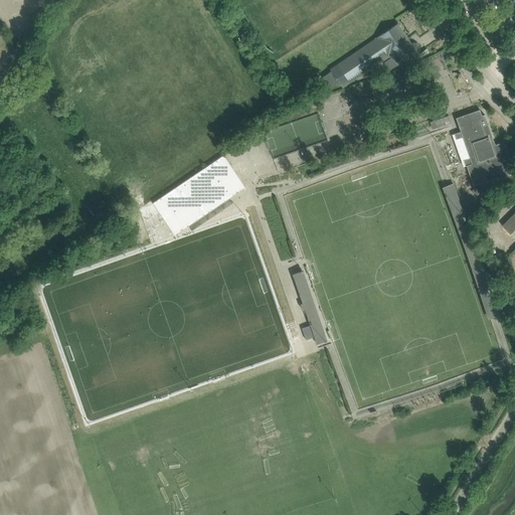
[(342,88),(350,82),(382,60),(388,70),(398,64),(400,67),(418,55),(397,24),(330,69),(342,88)]
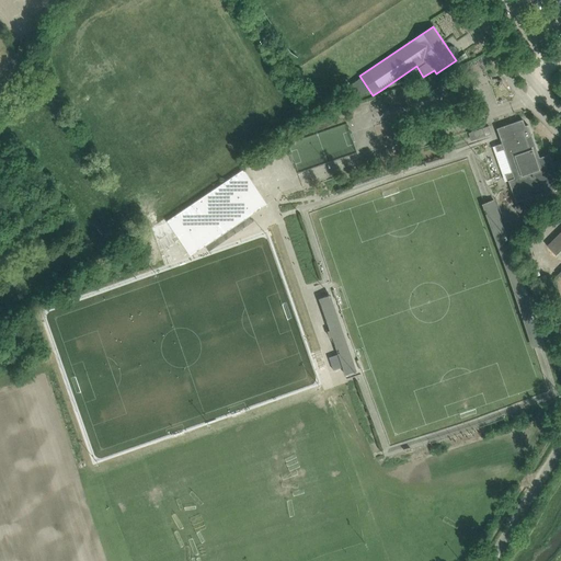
[(523,119),(496,128),(502,144),(496,145),(499,151),(504,150),(512,172),(506,174),(516,202),(560,186),(549,155),(539,158),(528,125),(525,126),(523,119)]
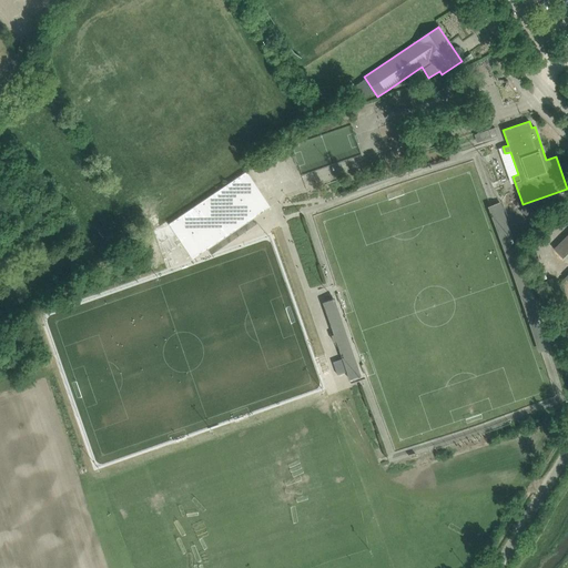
[(495,128),(478,133),(482,141),(490,138),(498,135),(495,128)]
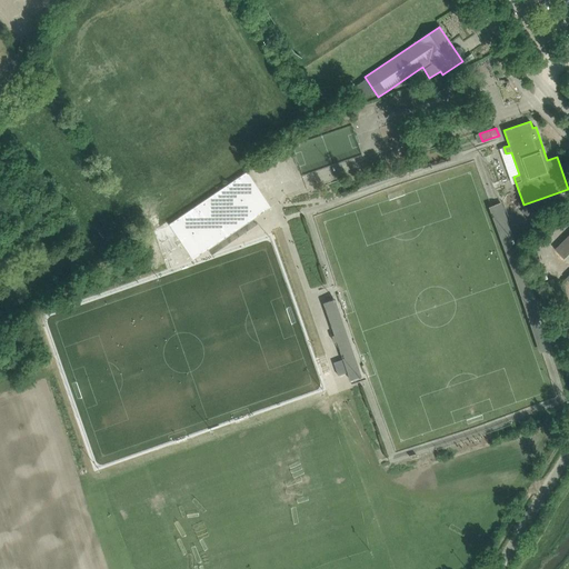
[(247,171),(169,223),(193,259),(271,207),(247,171)]
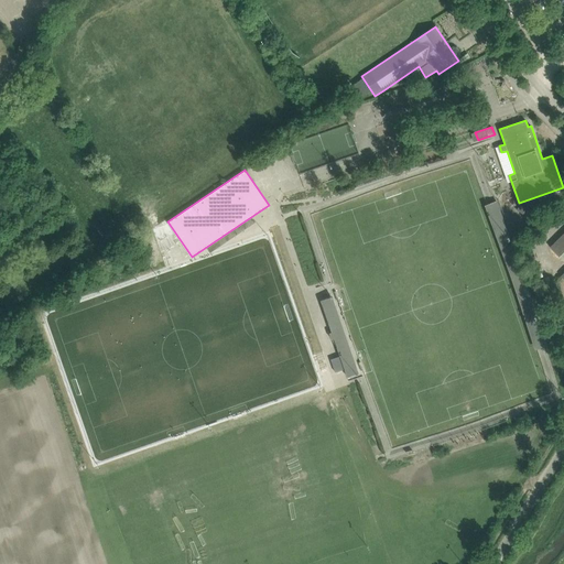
[(490,219),(502,216),(498,201),(486,204),(490,219)]
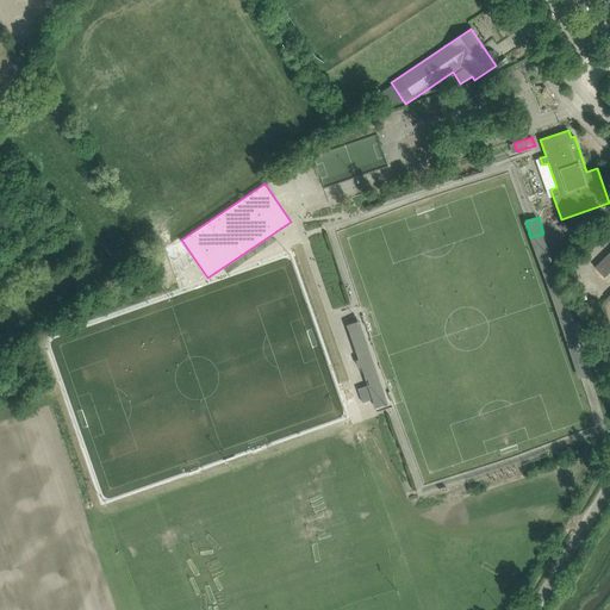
[(609,250),(605,256),(595,267),(609,282),(609,293),(607,298),(609,302),(609,250)]
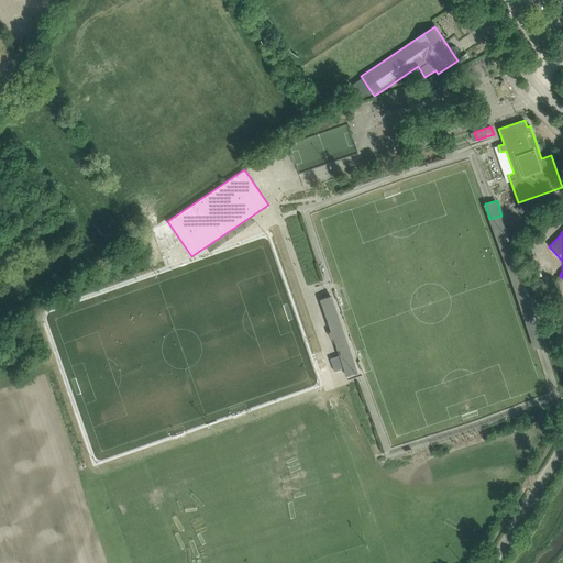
[(329,297),(319,300),(339,356),(343,368),(345,377),(356,374),(357,373),(331,296),(329,297)]
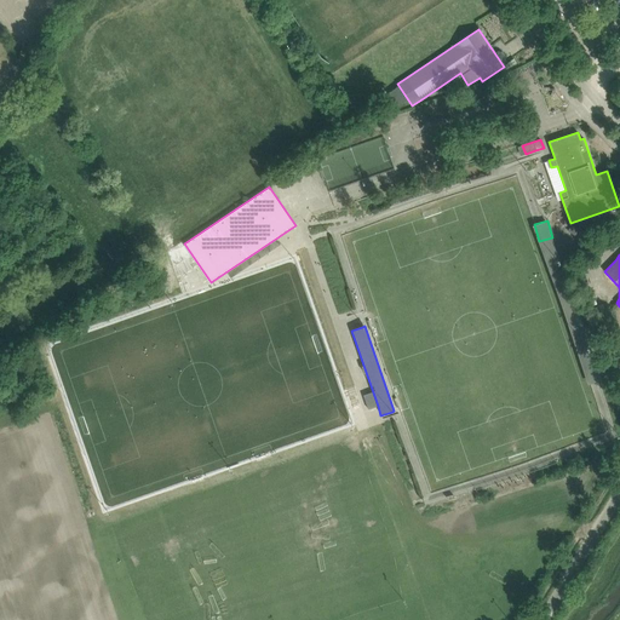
[(378,406),(373,392),(363,395),(368,409),(378,406)]
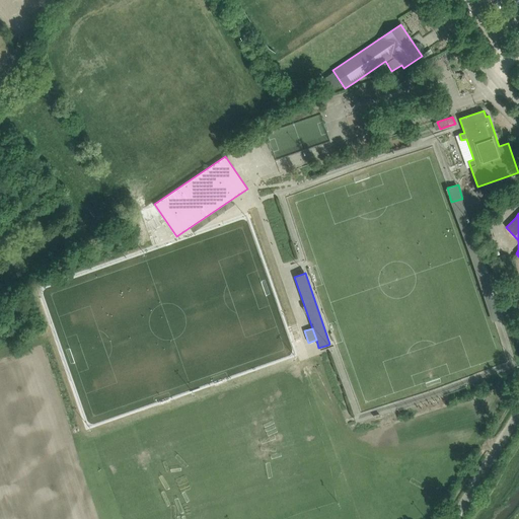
All buildings are outlined.
